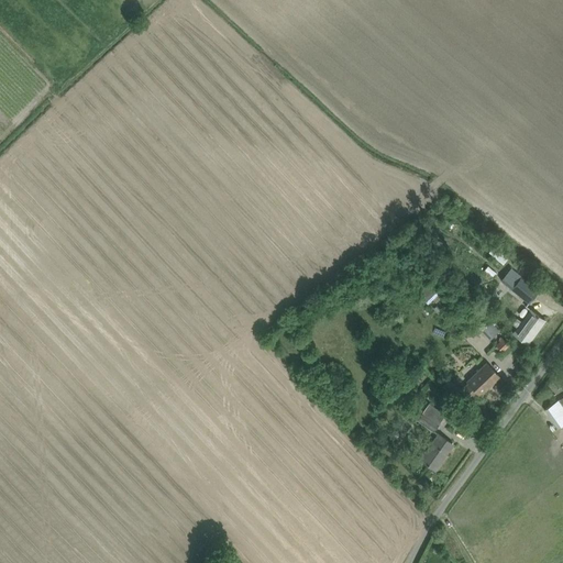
[(488,266),(485,269),(493,276),(496,273),(488,266)]
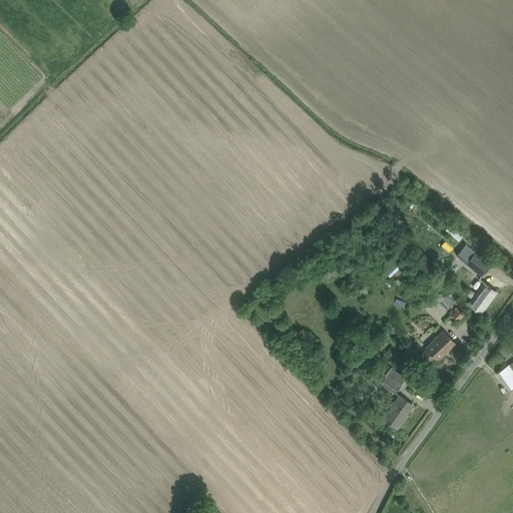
[(490,265),(465,243),(456,254),(481,275),(490,265)]
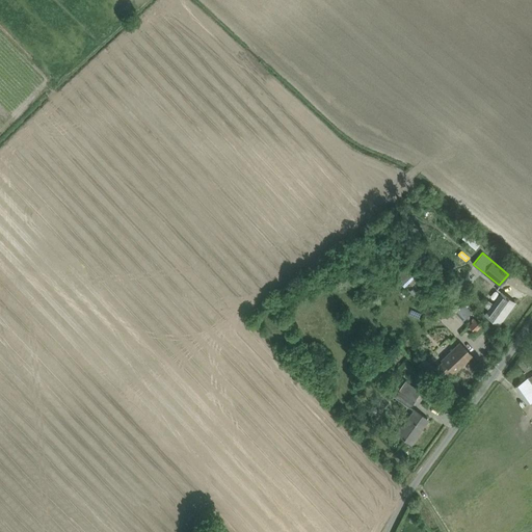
[(499,324),(507,313),(515,302),(502,292),(493,304),(488,301),(484,306),(489,310),(485,315),(499,324)]
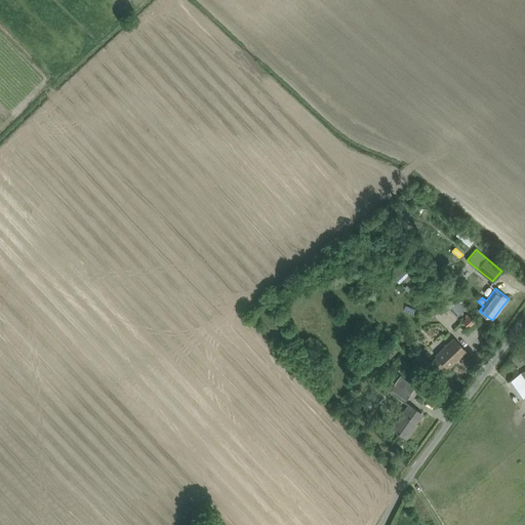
[(466,308),(456,298),(448,307),(457,316),(466,308)]
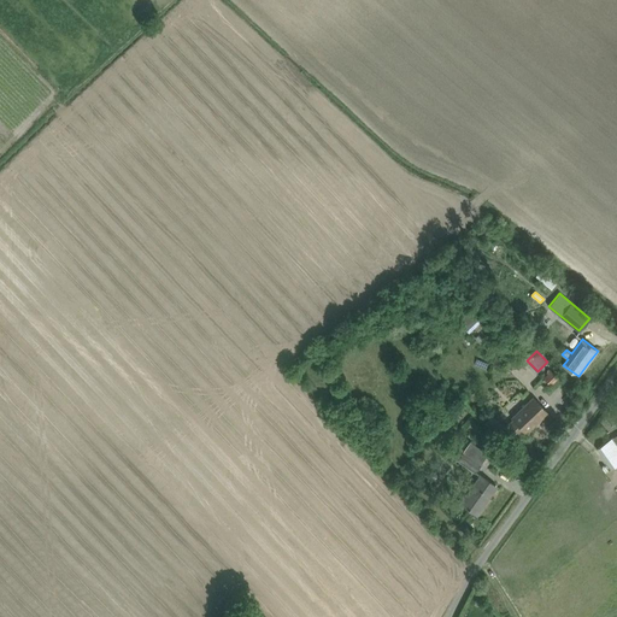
[(554,377),(551,370),(544,377),(548,382),(554,377)]
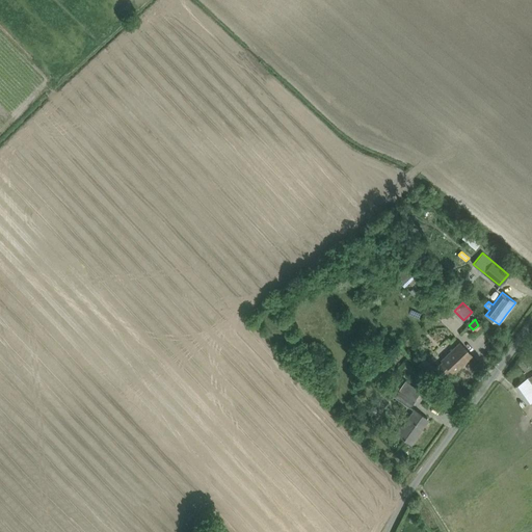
[(434,369),(443,377),(451,370),(454,373),(472,355),(459,343),(442,360),(443,362),(434,369)]
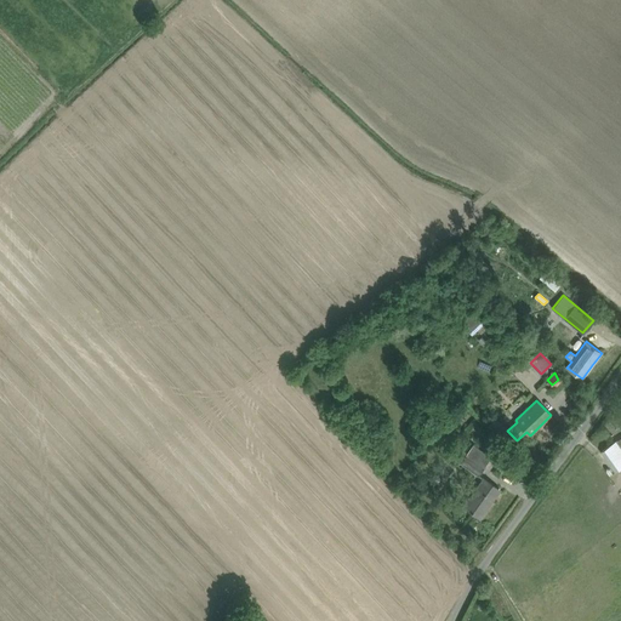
[(496,417),(488,425),(496,436),(505,427),(496,417)]
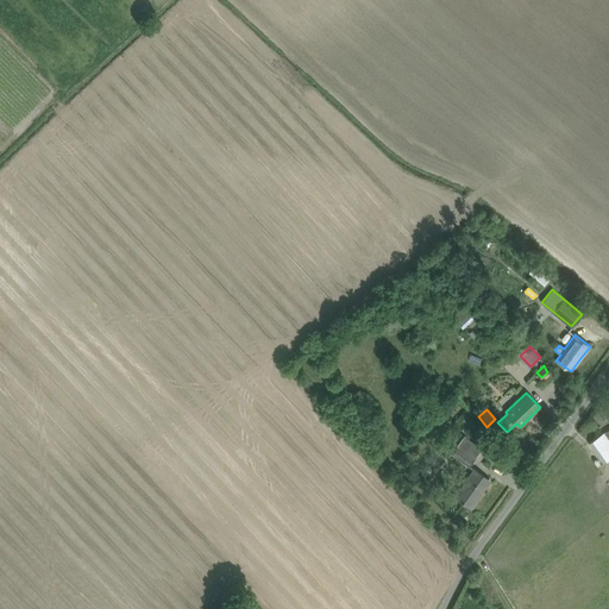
[(603,463),(608,458),(608,428),(590,444),(603,463)]
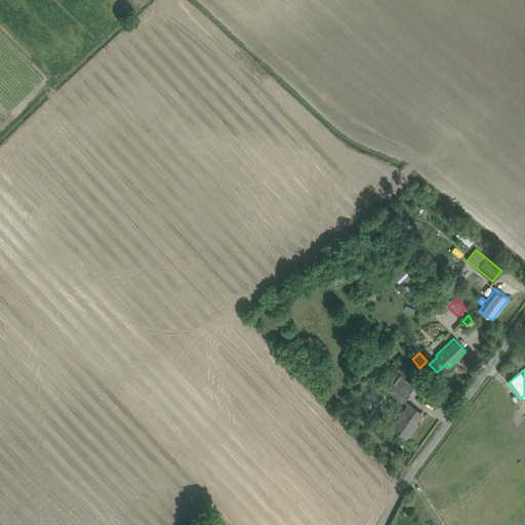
[(415,386),(400,375),(394,385),(409,396),(415,386)]
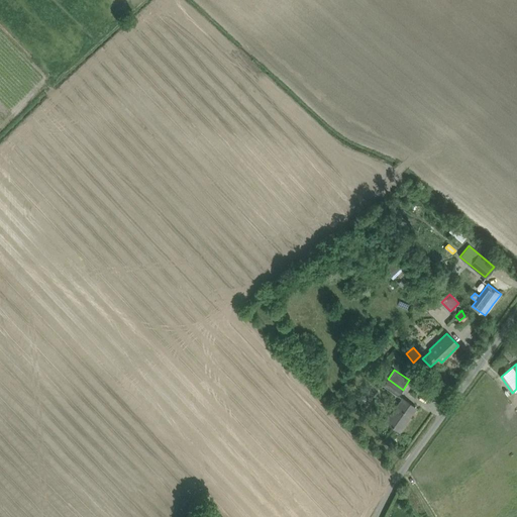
[(386,421),(400,431),(400,430),(399,429),(406,420),(407,420),(416,407),(403,398),(386,421)]
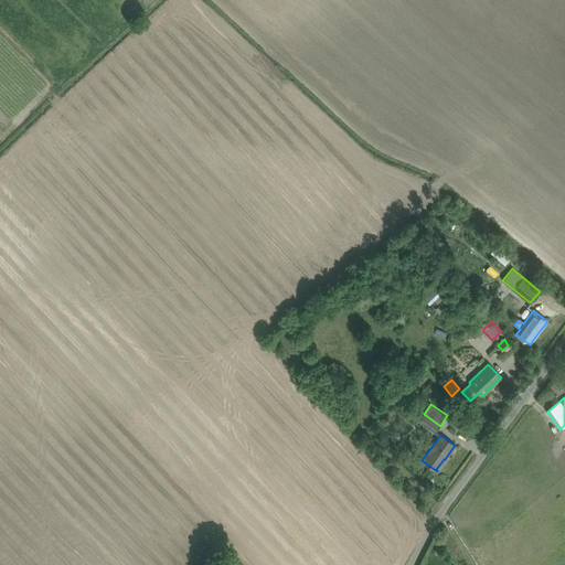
All buildings are outlined.
